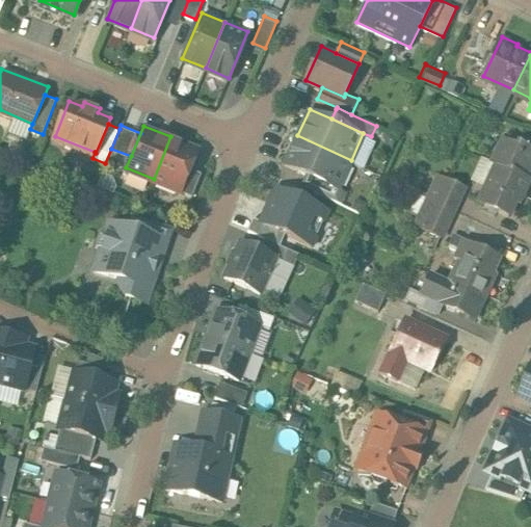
[(351,160),(297,135),(286,162),(307,172),(339,186),(351,160)]
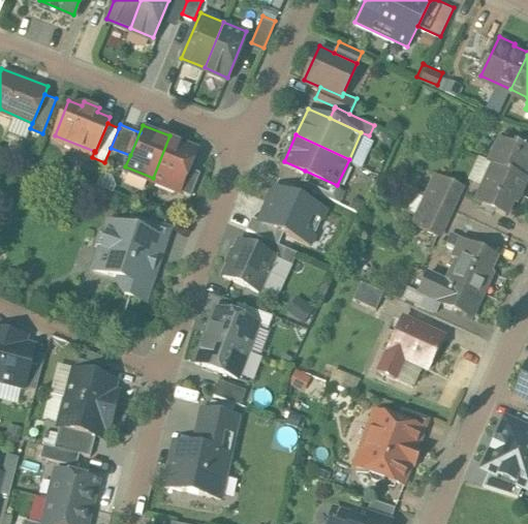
[(197,147),(169,135),(153,178),(180,189),(189,165),(197,147)]
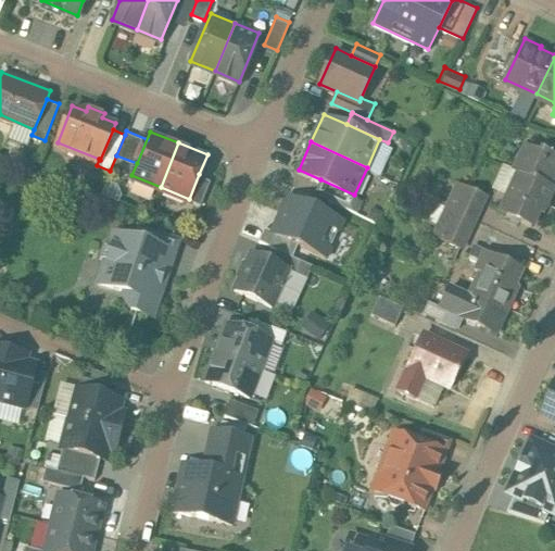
[(541,149),(527,143),(515,168),(519,170),(502,210),(532,223),(542,201),(546,203),(547,202),(546,201),(553,185),(554,186),(554,184),(550,182),(554,171),(554,152),(542,147),(541,149)]
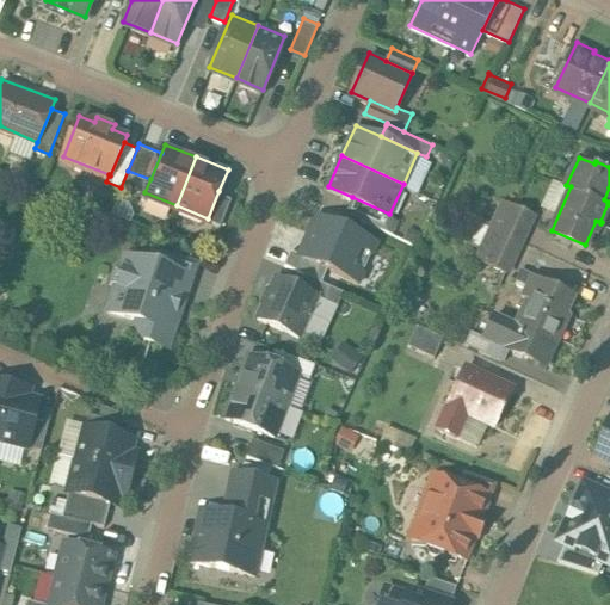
[(232,197),(219,191),(208,218),(221,223),(232,197)]
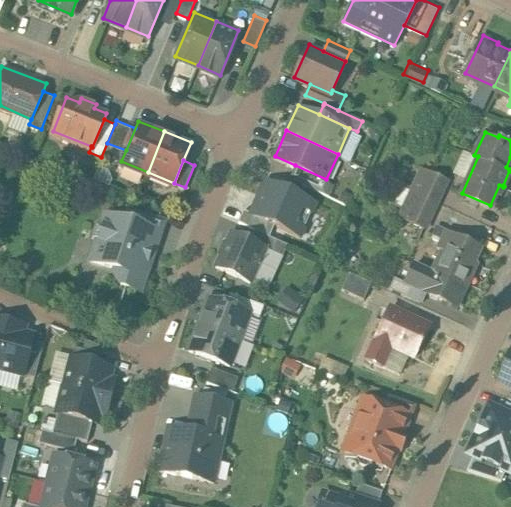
[(326,179),(295,165),(291,176),(329,193),(334,183),(326,179)]
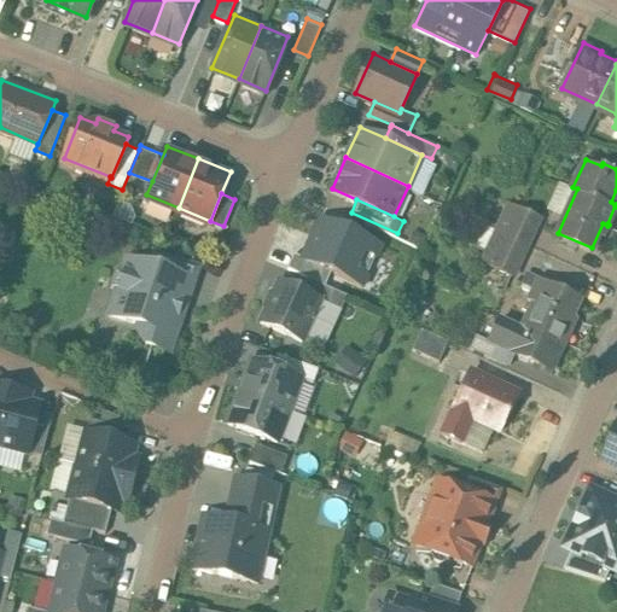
[(540,214),(510,199),(498,226),(508,231),(528,239),(540,214)]
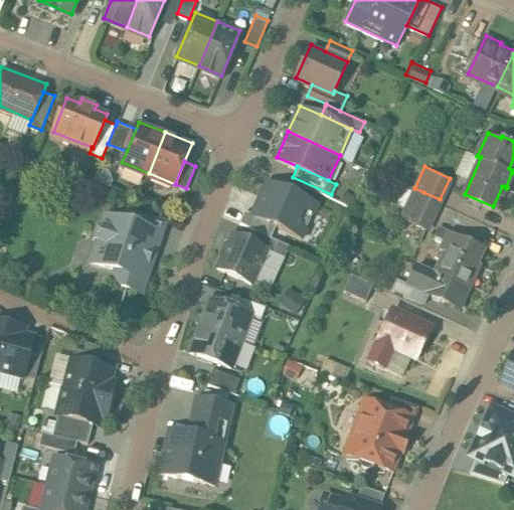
[(266,177),(249,211),(277,223),(304,236),(320,202),(266,177)]
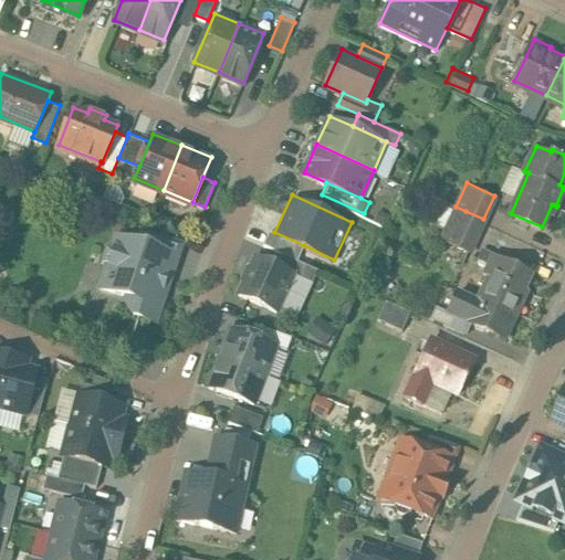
[(388,203),(380,214),(391,221),(399,211),(388,203)]
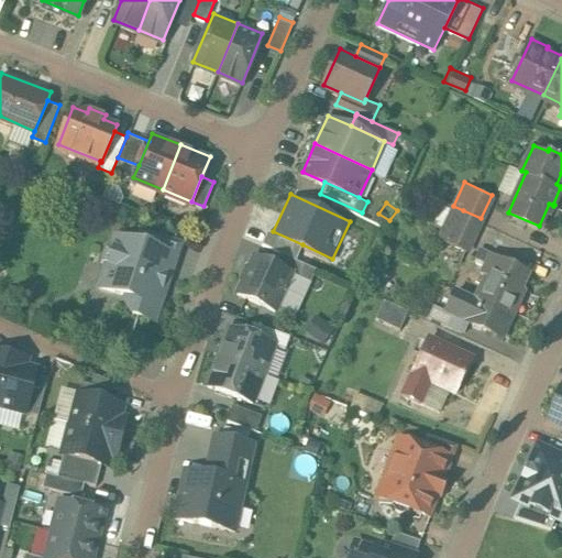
[(463,210),(453,206),(440,236),(467,249),(481,218),(463,210)]
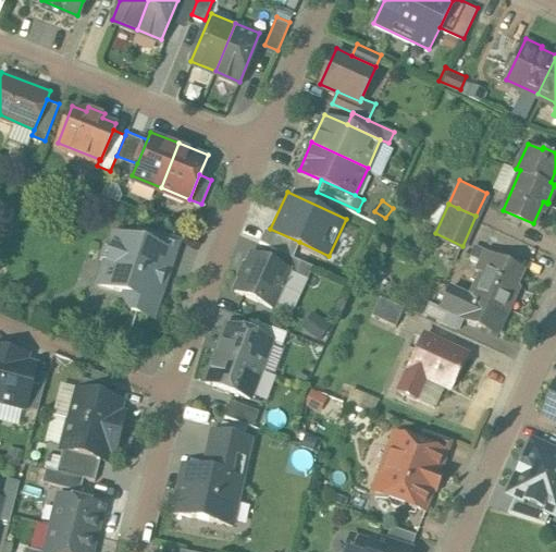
[(177,238),(140,227),(136,238),(144,242),(139,256),(169,266),(177,238)]
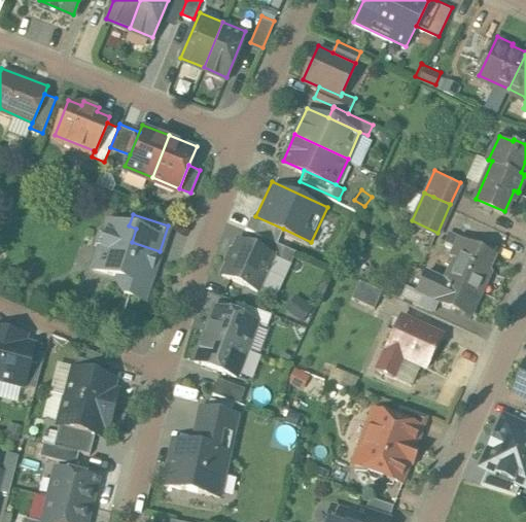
[(283,229),(255,216),(251,214),(246,225),(263,234),(277,241),(283,229)]
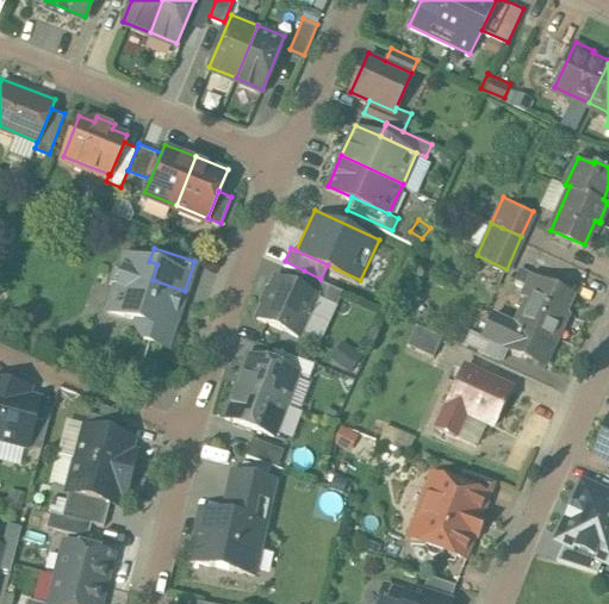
[(149,261),(126,254),(110,306),(140,317),(138,321),(145,336),(168,343),(173,327),(168,316),(178,290),(185,292),(185,291),(153,280),(157,265),(149,261)]
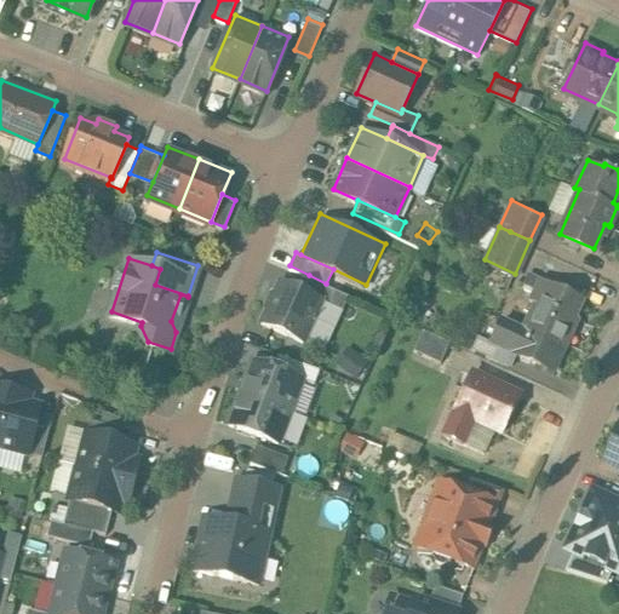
[(574,262),(566,287),(583,293),(591,267),(574,262)]
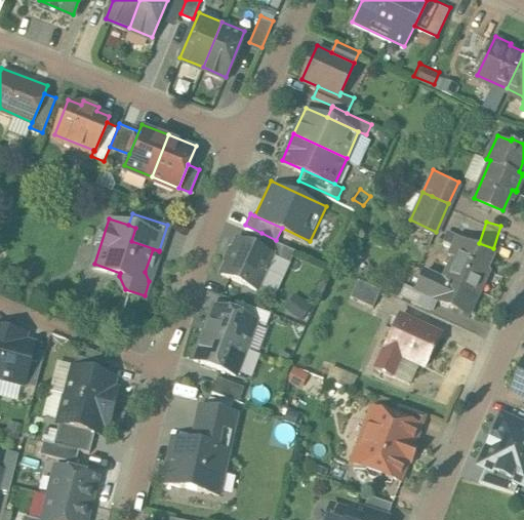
[(276,240),(262,233),(256,244),(273,251),(279,254),(285,243),(276,240)]
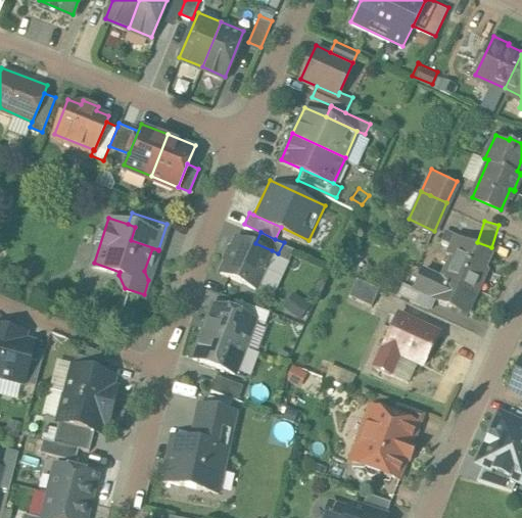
[(255,243),(237,234),(221,270),(256,286),(272,250),(255,243)]
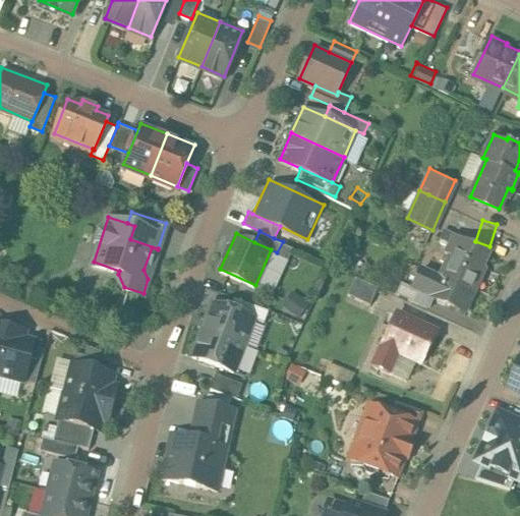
[(447,264),(479,279),(481,274),(478,273),(489,249),(454,233),(446,250),(452,253),(447,264)]
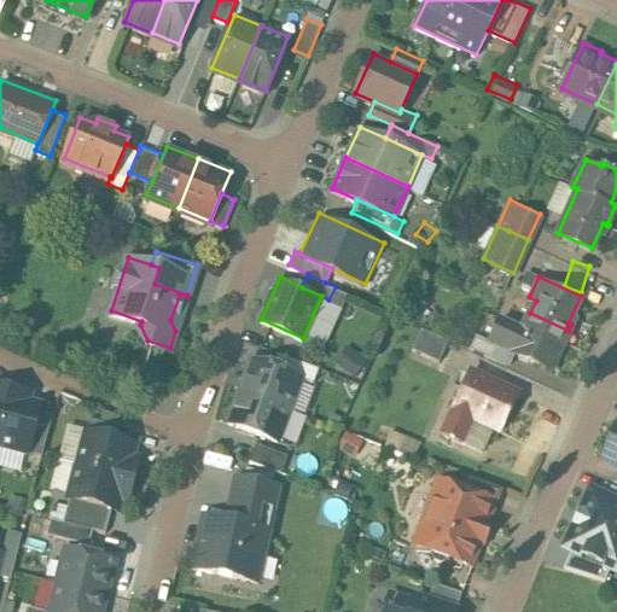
[(569,331),(530,313),(524,326),(501,315),(490,339),(551,367),(569,331)]
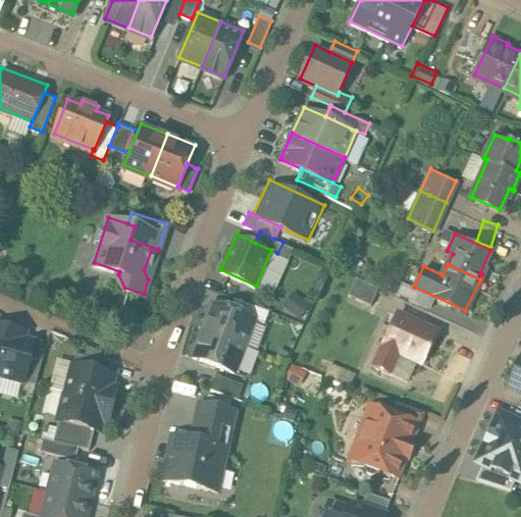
[(379,286),(357,275),(349,292),(371,303),(379,286)]
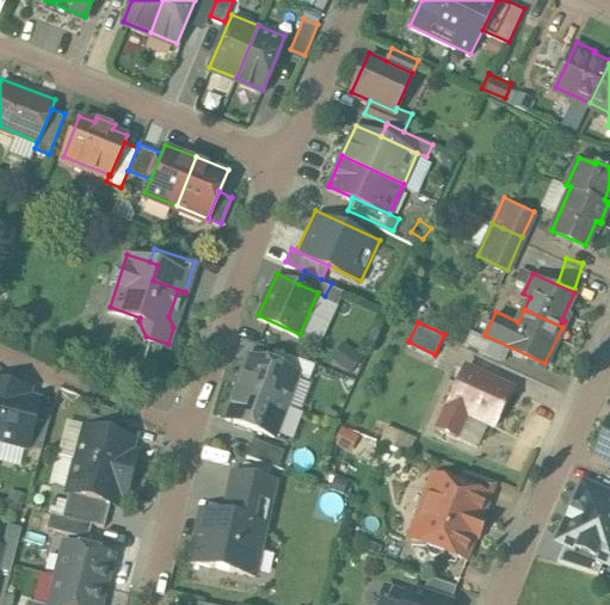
[(332,352),(351,364),(361,350),(342,338),(332,352)]
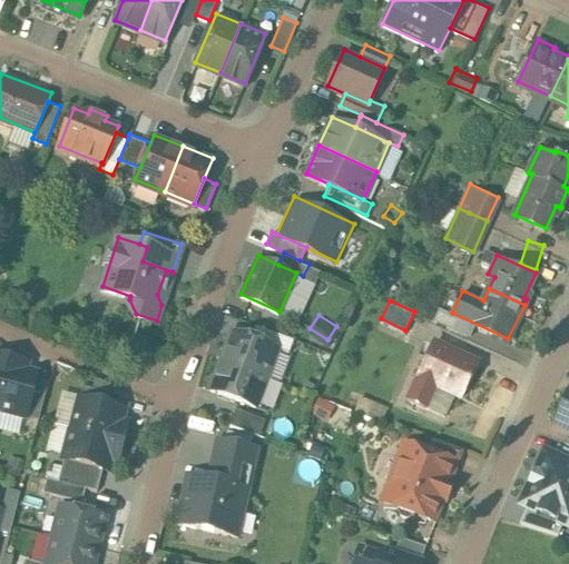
[(294,337),(257,324),(253,336),(278,346),(290,349),(294,337)]
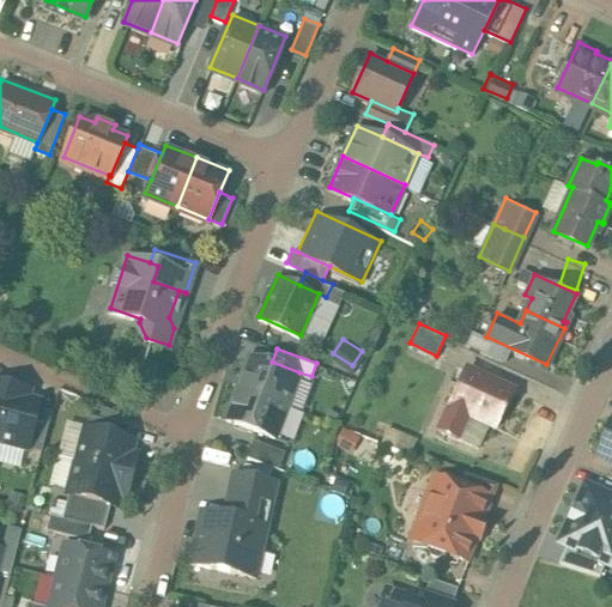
[(272,362),(250,354),(240,386),(288,404),(300,372),(272,362)]
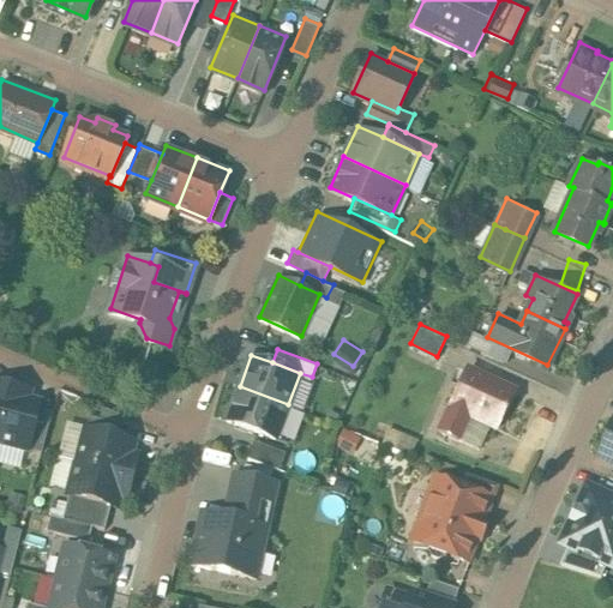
[(468,366),(450,403),(451,403),(440,427),(458,435),(458,434),(480,444),(490,421),(498,425),(506,407),(508,408),(516,389),(468,366)]
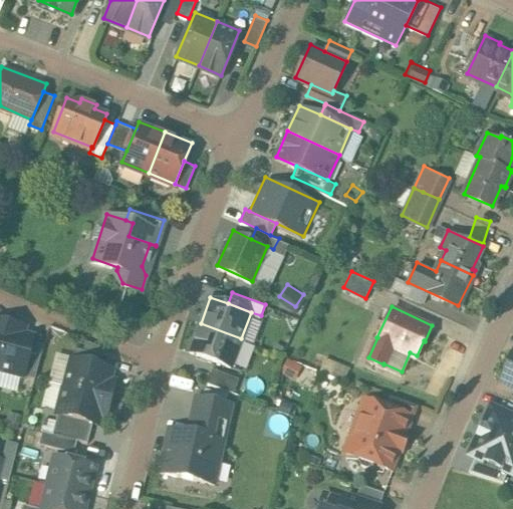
[(0,354),(9,321),(0,318),(0,354)]
